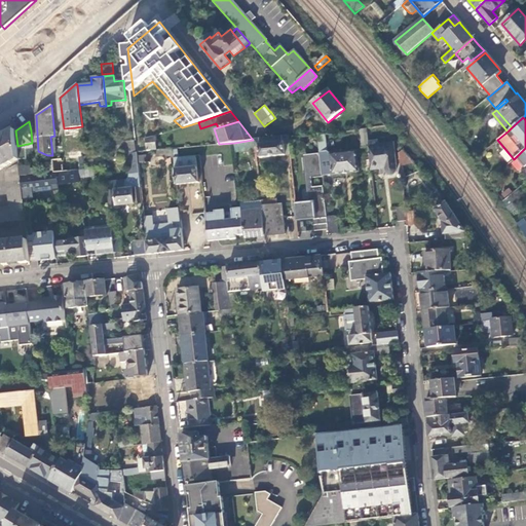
[(75,127),(64,128),(67,155),(85,153),(82,126),(75,127)]
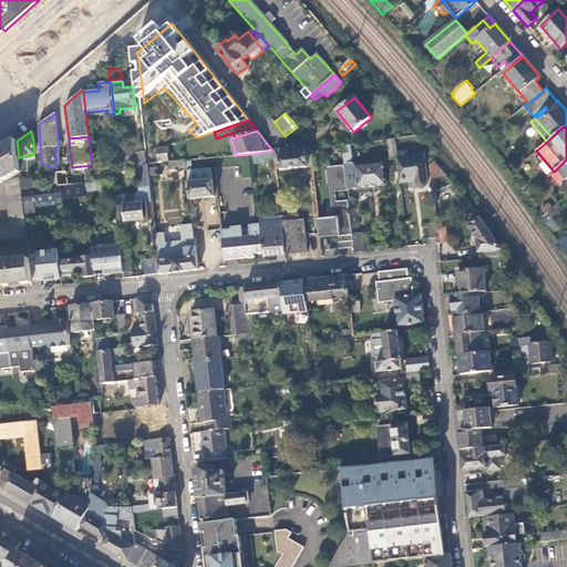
[(398,157),(395,137),(388,138),(390,160),(398,158),(398,157)]
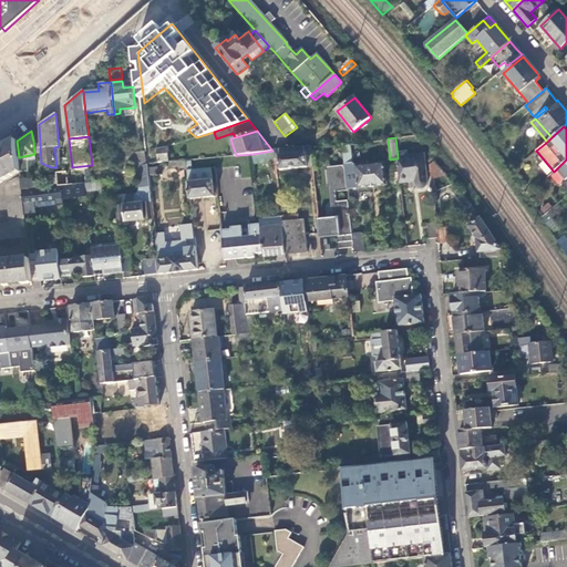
[(0,183),(4,181),(9,223),(0,224),(0,240),(14,239),(27,237),(24,216),(23,204),(22,205),(21,192),(22,192),(22,189),(21,189),(20,179),(21,179),(19,157),(17,141),(0,148),(0,183)]
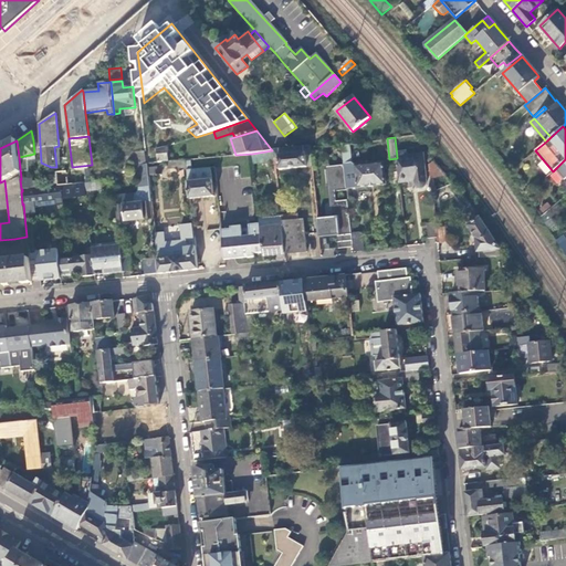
[(352,165),(349,143),(343,144),(345,166),(347,190),(386,185),(384,163),(352,165)]
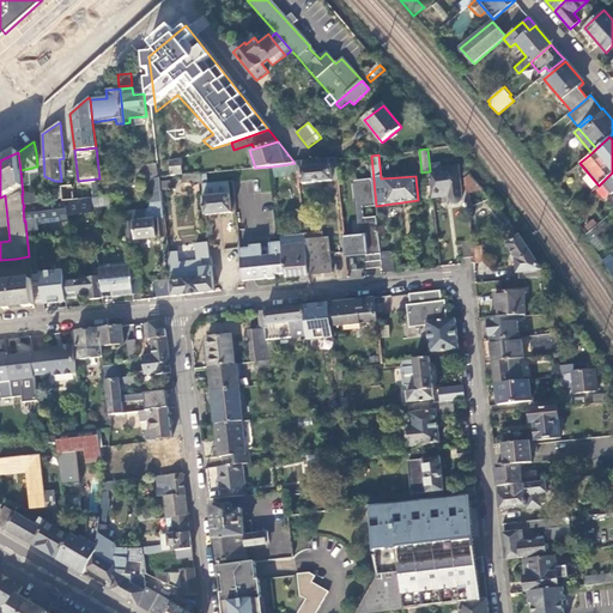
[(296,162),(297,163),(297,170),(298,170),(302,170),(303,183),(333,181),(332,168),(338,167),(337,157),(296,162)]
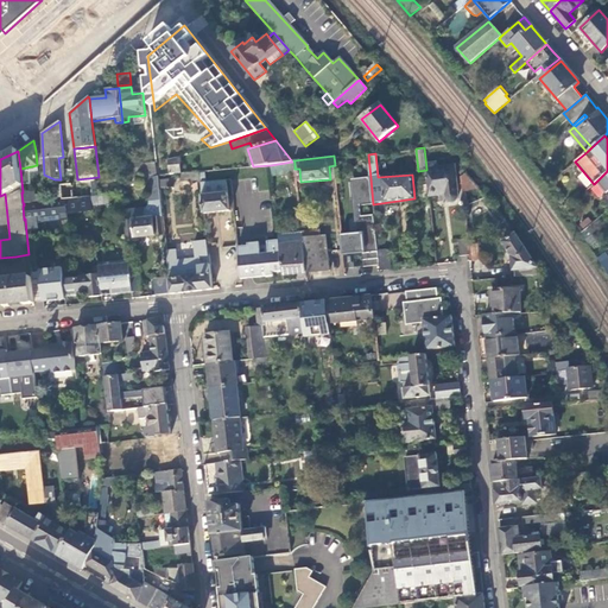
[(179,157),(168,160),(169,164),(170,175),(178,173),(182,173),(179,157)]
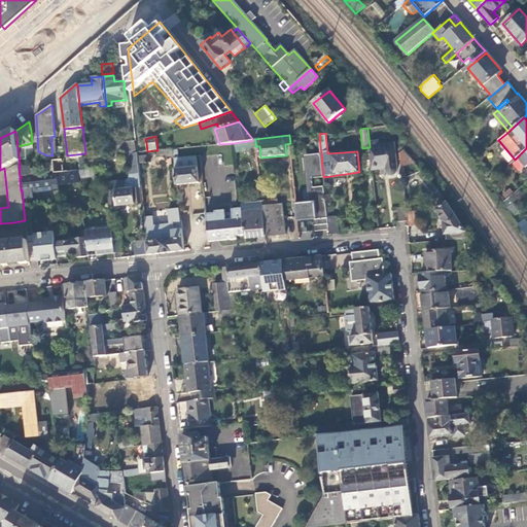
[(255,140),(253,140),(235,143),(236,153),(256,151),(256,146),(255,146),(255,140)]
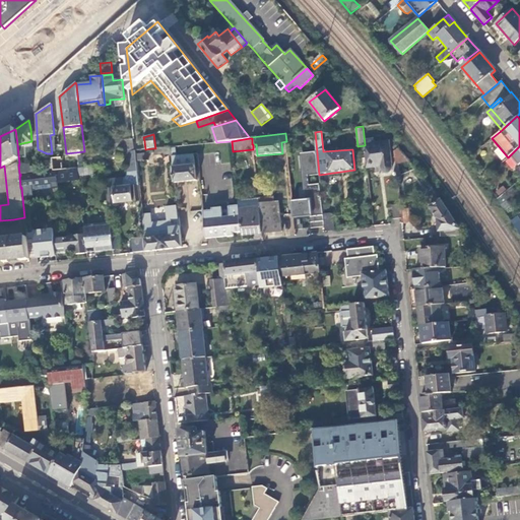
[(133,139),(109,141),(110,154),(126,152),(129,151),(128,145),(134,144),(133,142),(133,139)]
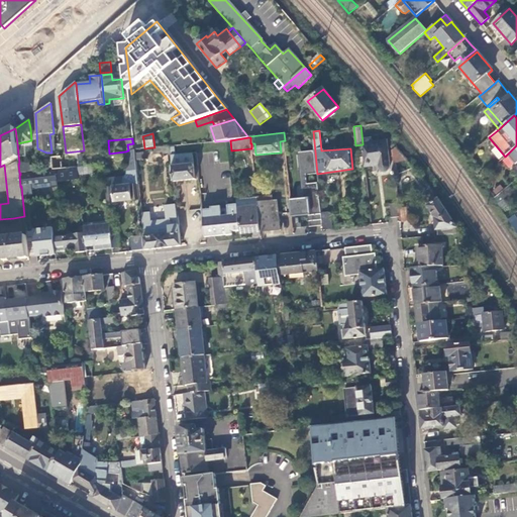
[(365,167),(366,167),(379,165),(380,170),(381,171),(382,172),(383,172),(385,172),(387,172),(388,171),(389,170),(389,168),(388,150),(387,150),(387,141),(363,143),(363,144),(365,167)]
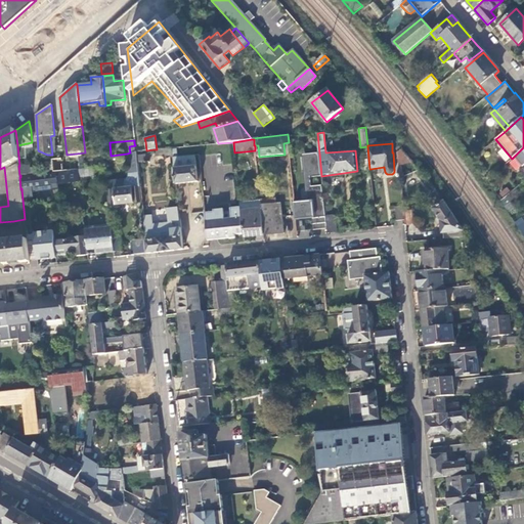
[(523,147),(514,157),(522,167),(523,164),(523,147)]
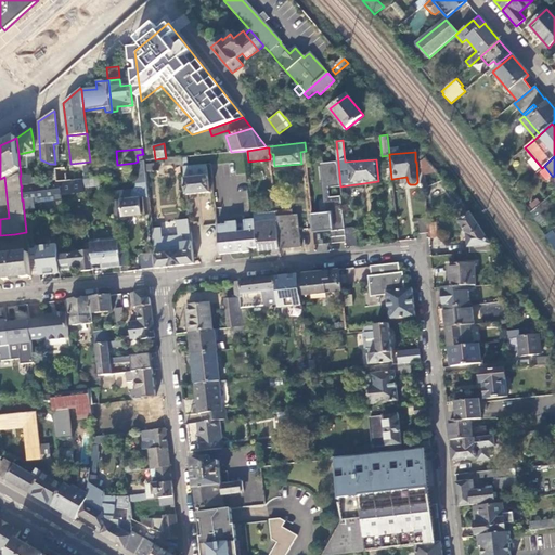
[(437,171),(426,158),(421,162),(422,175),(437,171)]
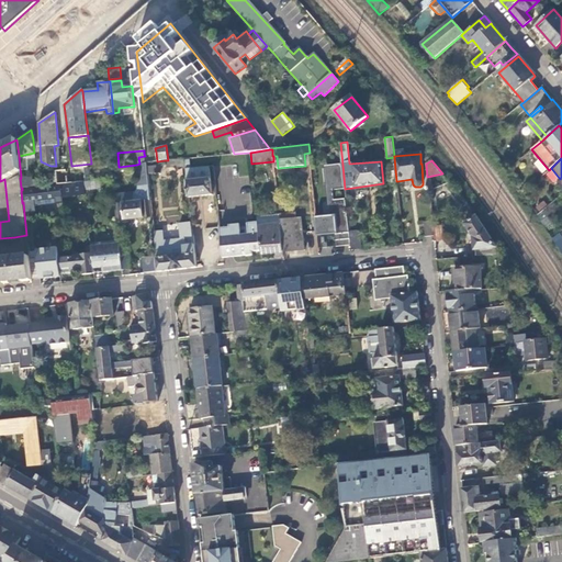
[(116,221),(152,217),(152,214),(150,202),(145,163),(139,164),(136,165),(139,192),(114,195),(116,221)]
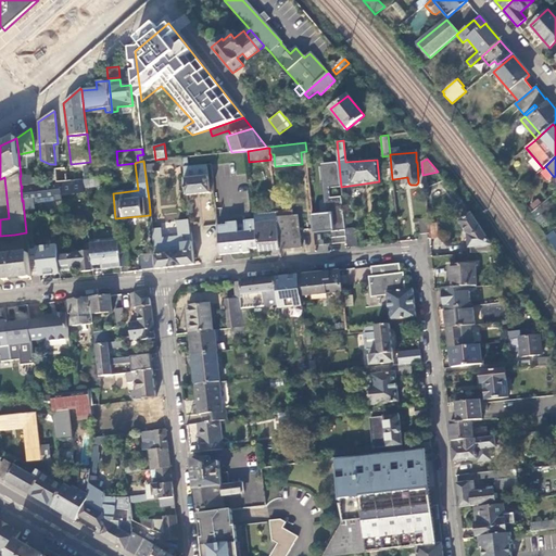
[(339,163),(320,165),(326,213),(312,215),(313,234),(314,234),(330,231),(331,243),(348,242),(345,229),(341,187),(339,163)]
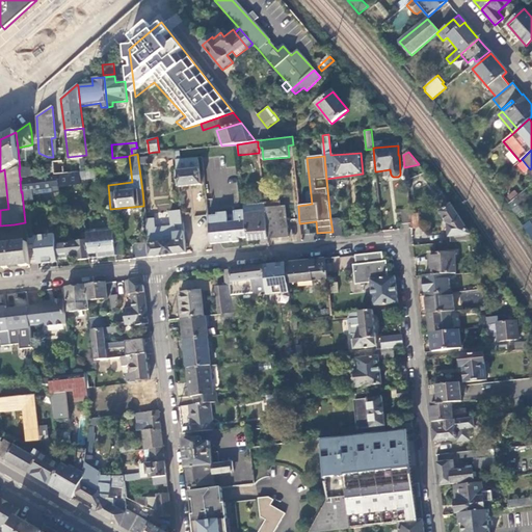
[(202,158),(176,160),(177,171),(178,187),(202,185),(200,169),(198,163),(202,162),(202,158)]
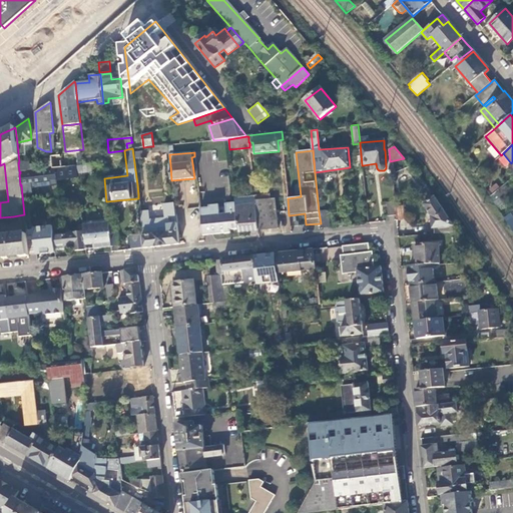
[(52,169),(54,169),(61,168),(60,155),(50,156),(52,169)]
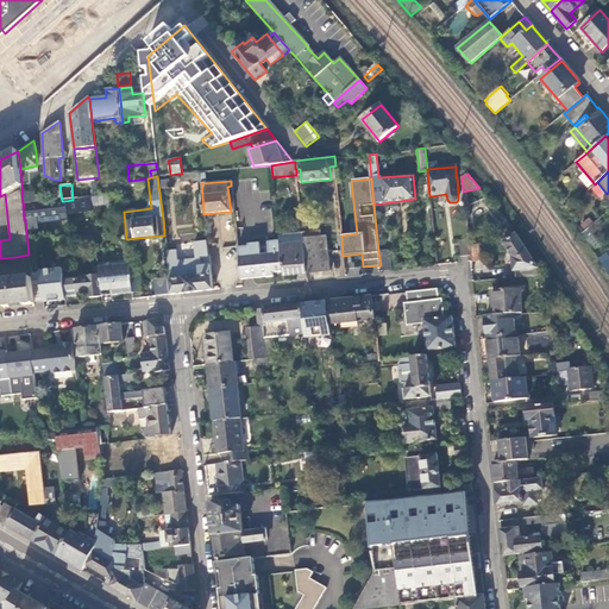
[(24,203),(35,202),(33,192),(23,193),(22,193),(23,203),(24,203)]
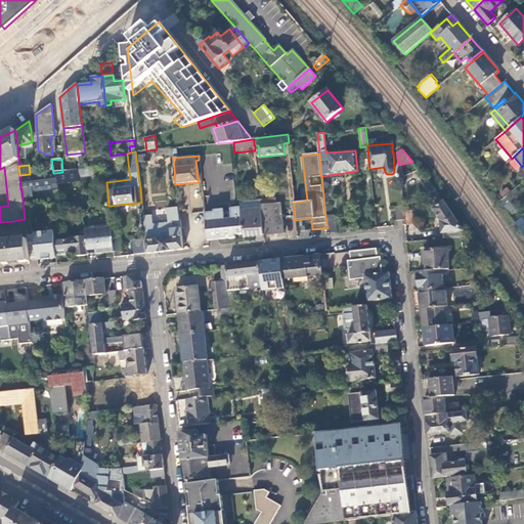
[(86,169),(79,169),(80,177),(94,175),(93,168),(89,168),(86,169)]
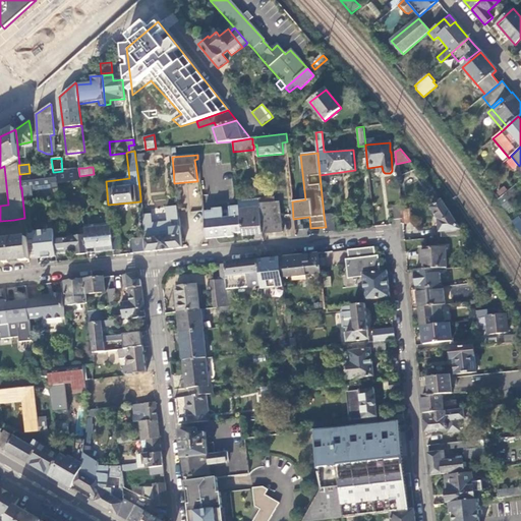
[(55,172),(55,173),(56,183),(58,183),(77,181),(76,170),(62,171),(55,172)]
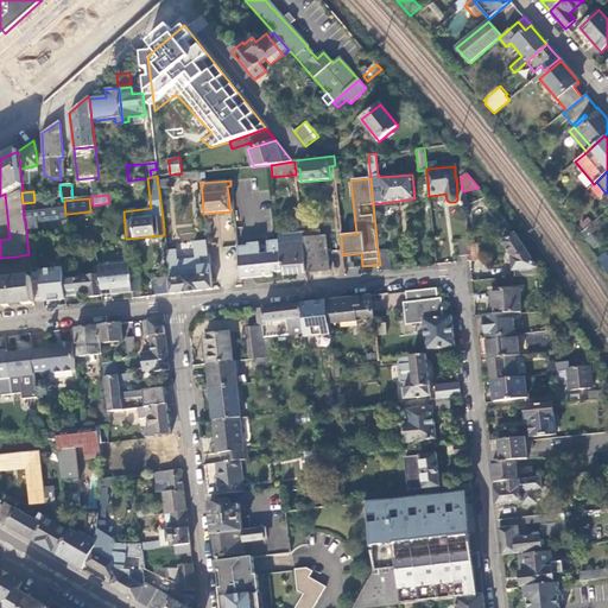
[(64,202),(24,206),(23,206),(24,220),(25,219),(26,232),(39,230),(38,223),(68,220),(68,214),(65,214),(64,202)]
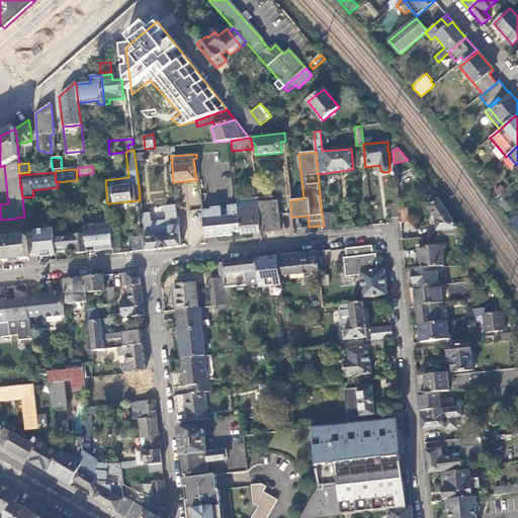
[(139,186),(140,197),(147,197),(145,185),(139,186)]
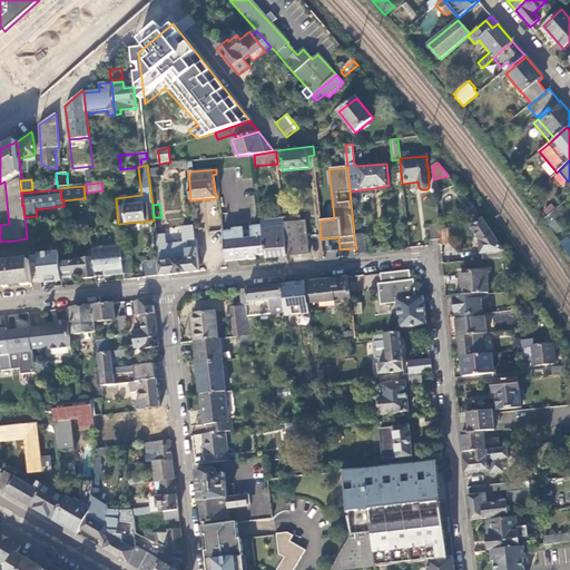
[(481,241),(482,258),(508,256),(477,210),(468,218),(472,226),(472,227),(481,241)]
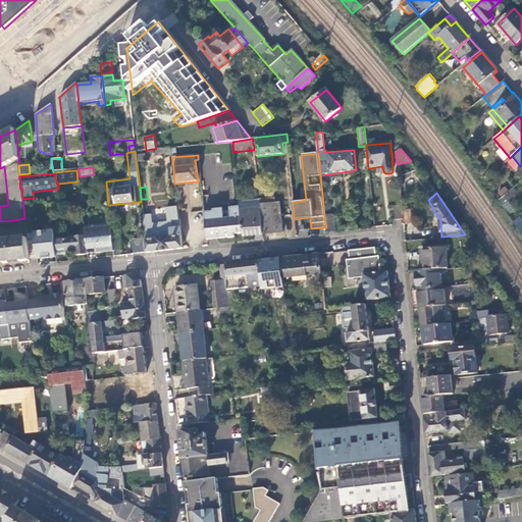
[(260,208),(263,235),(282,232),(279,202),(275,203),(274,198),(259,199),(260,208)]
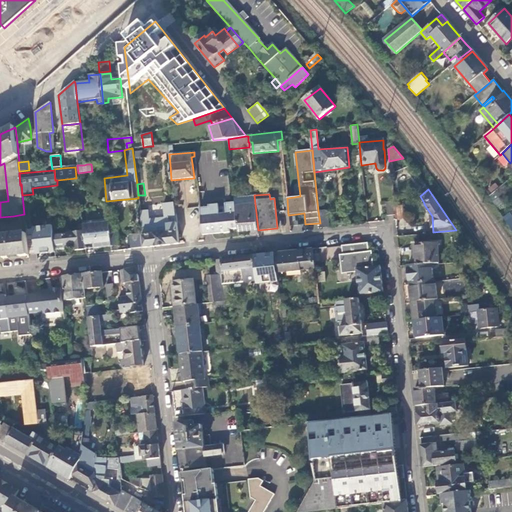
[(385,202),(387,215),(394,215),(393,201),(385,202)]
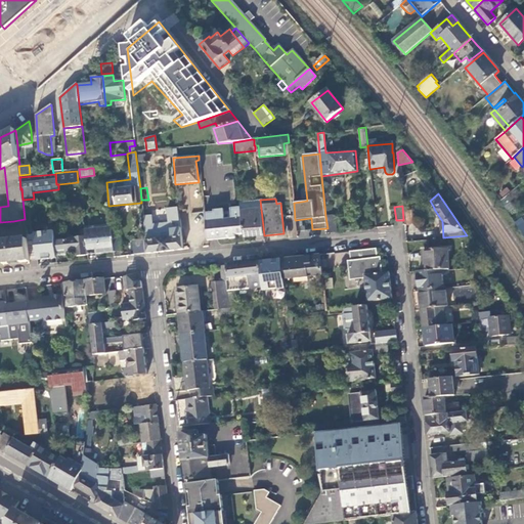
[(244,233),(242,211),(242,209),(230,210),(231,220),(224,221),(224,225),(215,225),(216,236),(219,236),(220,238),(224,238),(224,239),(234,238),(234,234),(244,233)]
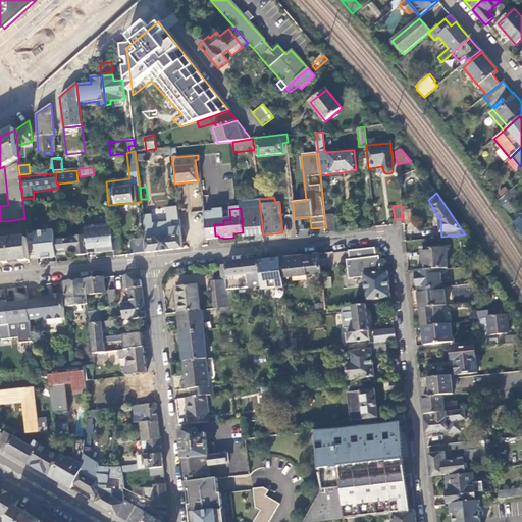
[(256,239),(263,238),(263,235),(260,208),(241,210),(243,232),(243,237),(256,236),(256,239)]
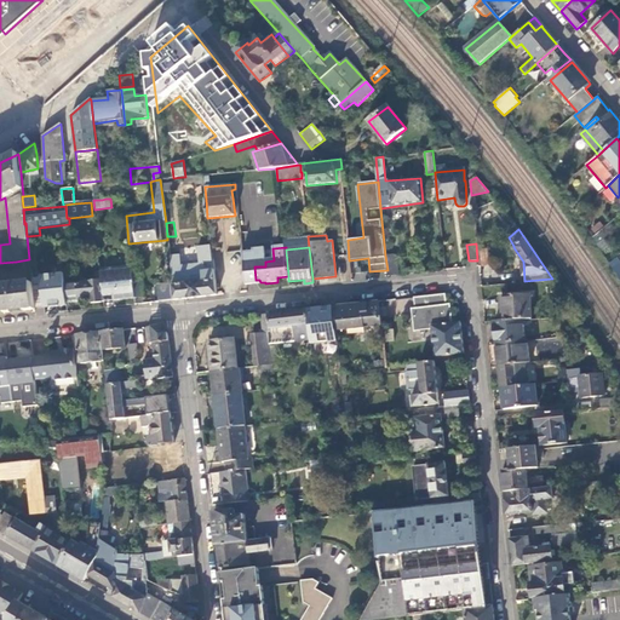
[(245,273),(246,285),(265,283),(265,282),(260,282),(259,280),(256,280),(254,267),(265,267),(265,262),(264,248),(252,250),(252,252),(244,253),(246,273),(245,273)]
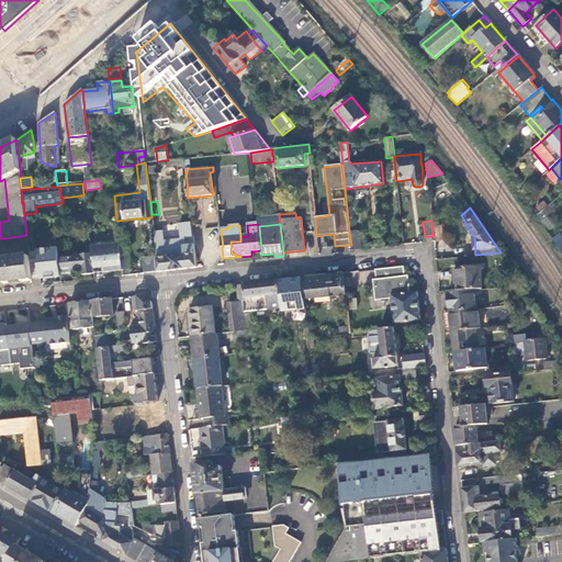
[(434,235),(434,243),(442,242),(441,226),(433,227),(434,235)]
